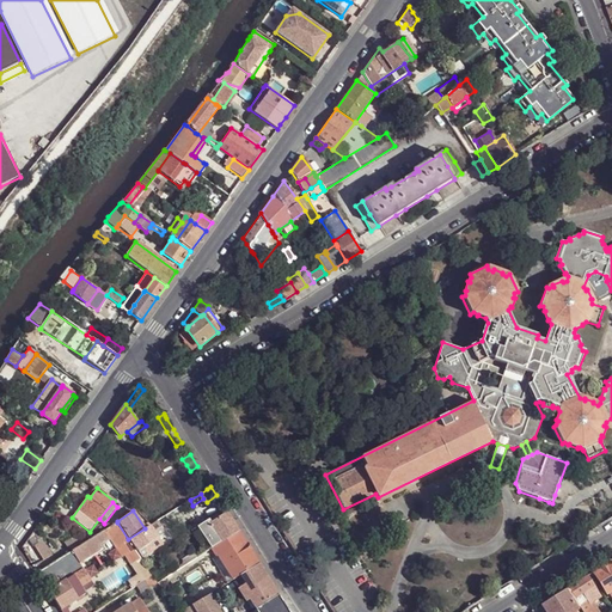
[(222,543),(239,532),(227,513),(210,524),(222,543)]
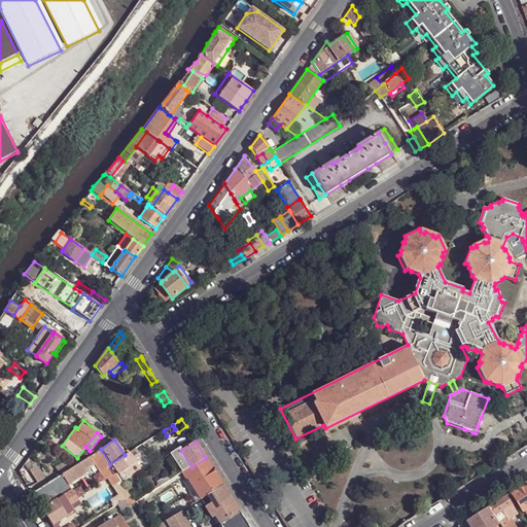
[(129,452),(136,462),(140,459),(134,449),(130,451),(129,452)]
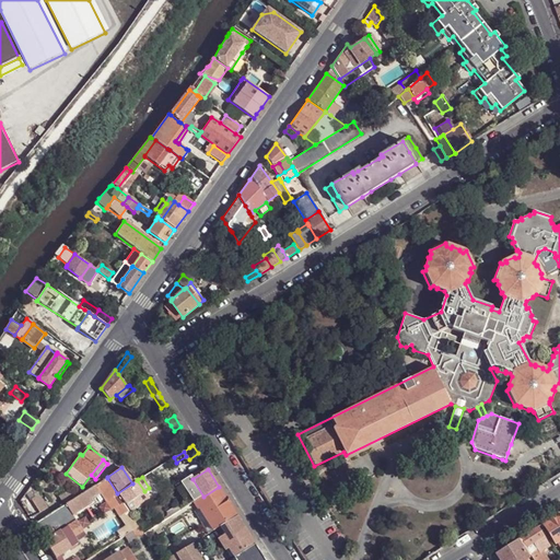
[(196,501),(203,497),(193,479),(191,477),(181,485),(194,503),(196,501)]
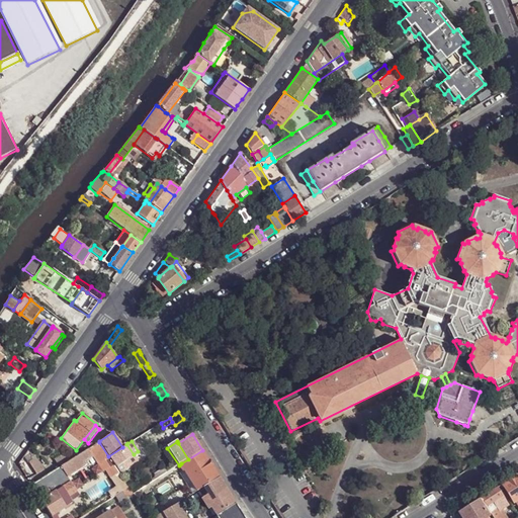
[(111,477),(119,471),(116,467),(108,456),(99,442),(93,446),(91,446),(88,449),(81,453),(80,454),(84,460),(92,455),(99,466),(102,463),(106,468),(111,477)]
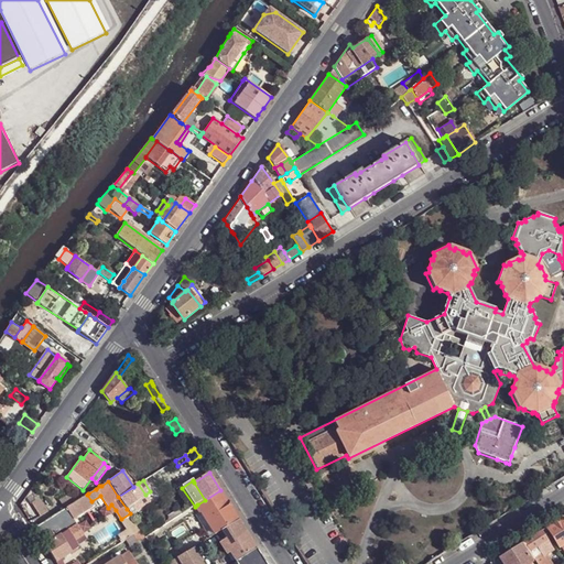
[(118,497),(127,509),(128,508),(145,495),(138,484),(133,487),(118,497)]
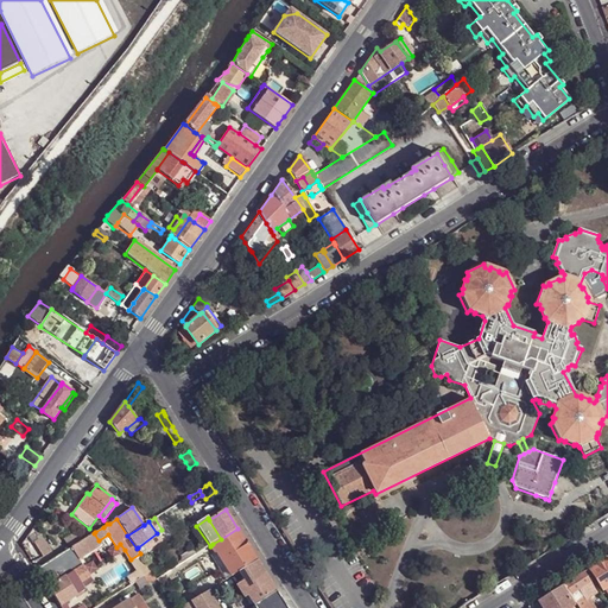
[(36,525),(29,534),(44,557),(52,550),(36,525)]
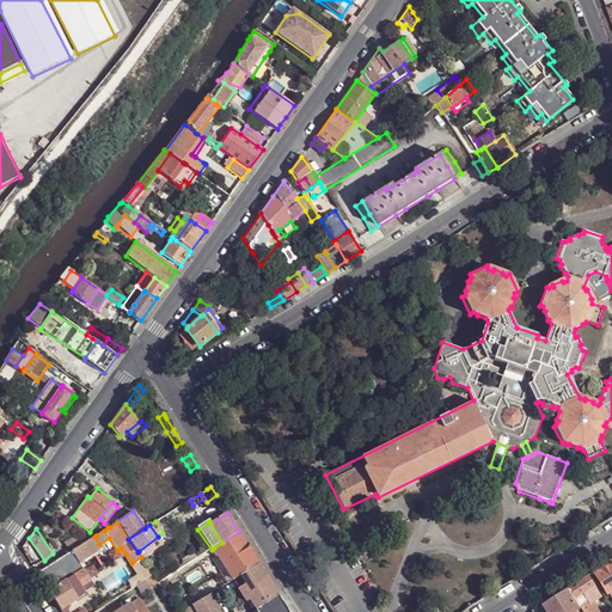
[(204,554),(212,550),(197,530),(191,533),(204,554)]
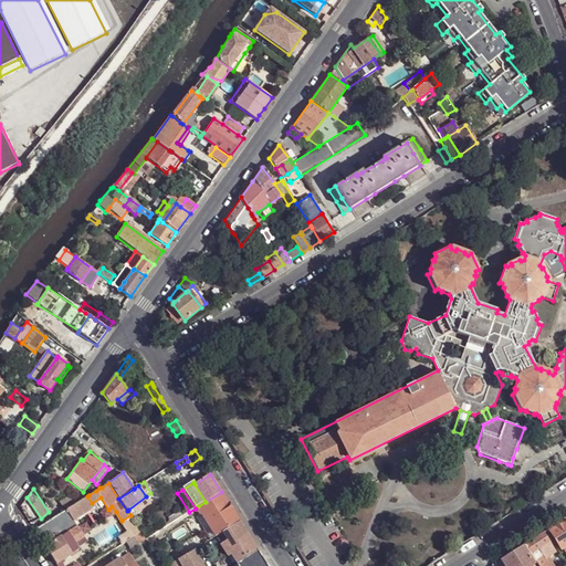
[(87,496),(88,495),(85,492),(73,500),(76,503),(87,496)]
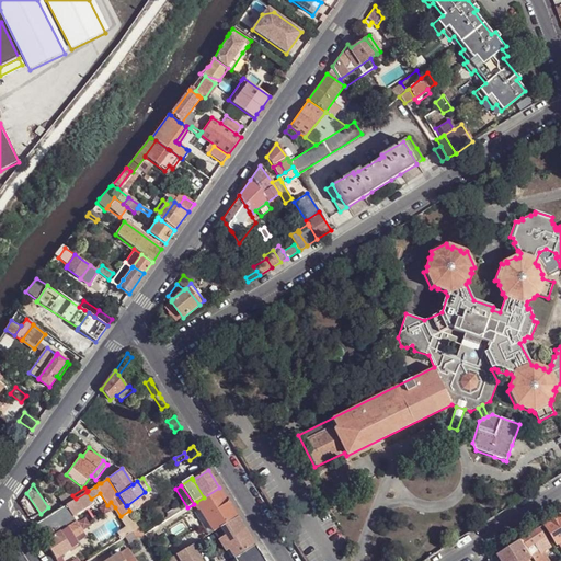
[(201,510),(215,531),(220,528),(221,527),(233,519),(238,517),(219,488),(204,497),(208,504),(201,510)]
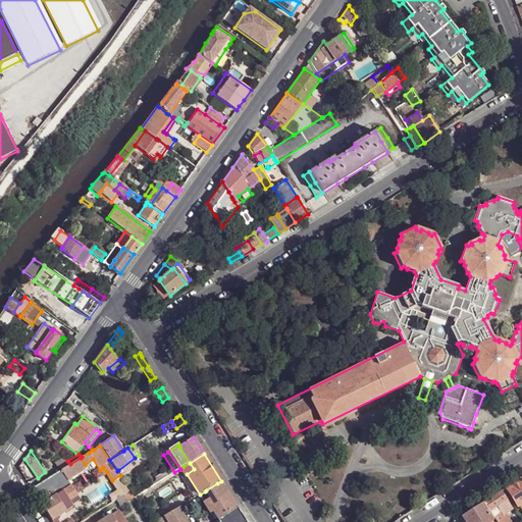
[(61,470),(53,475),(63,490),(69,501),(77,496),(67,480),(87,468),(85,464),(81,458),(70,464),(61,470)]
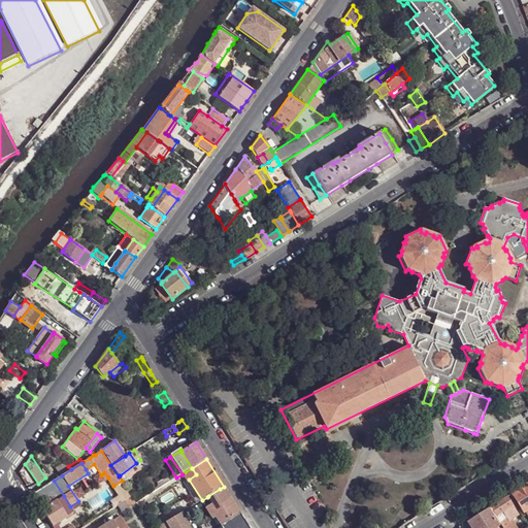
[(136,463),(120,475),(124,481),(140,468),(136,463)]
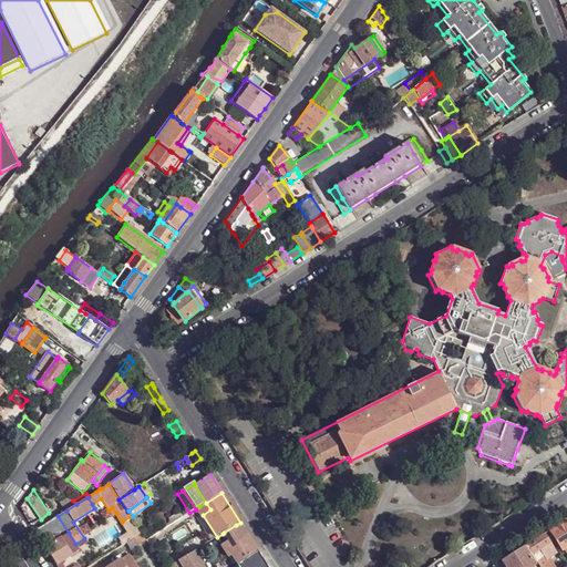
[(203,515),(210,509),(206,503),(198,507),(202,513),(203,515)]
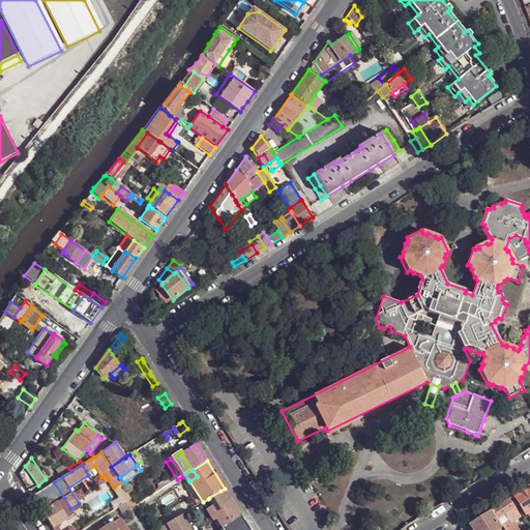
[(479,475),(482,478),(490,474),(488,470),(479,475)]
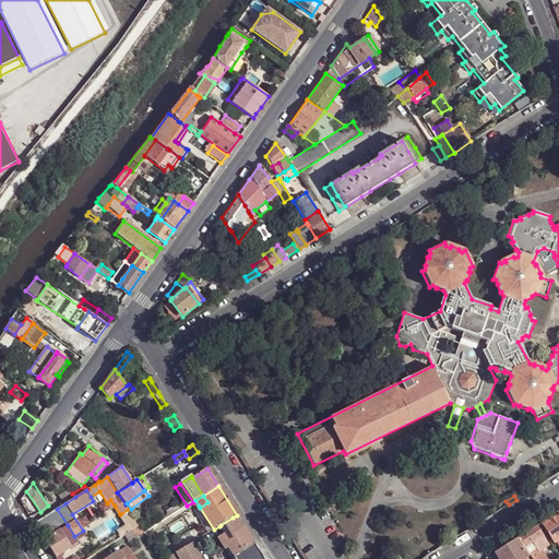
[(165,520),(170,515),(180,510),(178,504),(162,515),(165,520)]
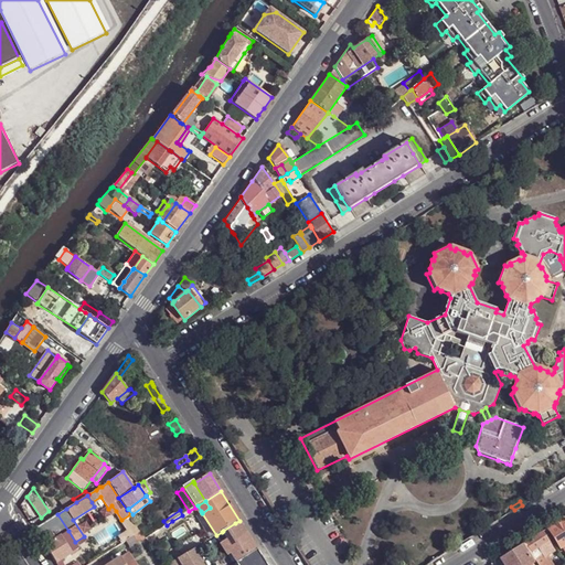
[(195,513),(211,539),(216,535),(202,513),(201,511),(195,513)]
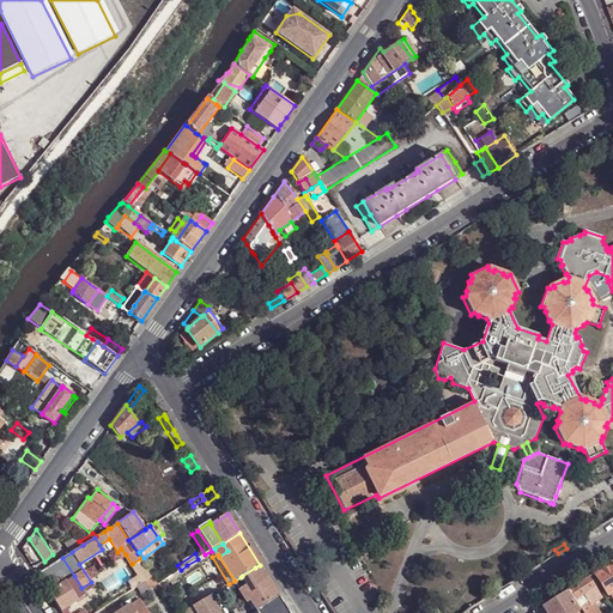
[(49,592),(61,611),(64,610),(66,608),(76,601),(71,594),(79,589),(82,588),(74,576),(62,558),(37,574),(49,592)]
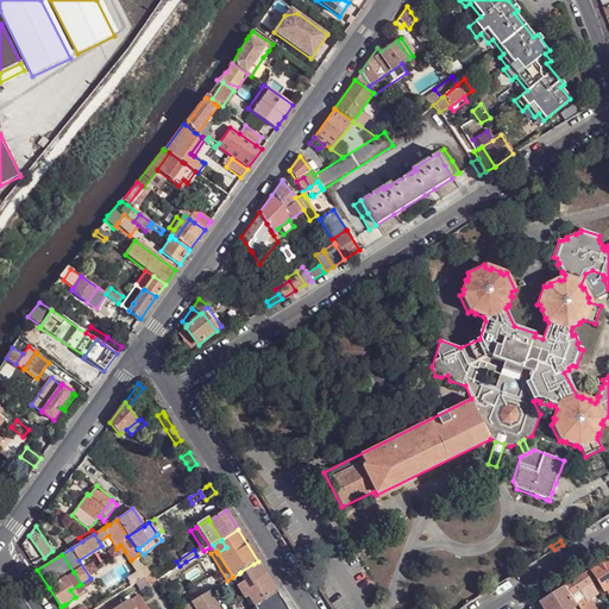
[(143,558),(140,554),(131,560),(140,575),(150,569),(143,558)]
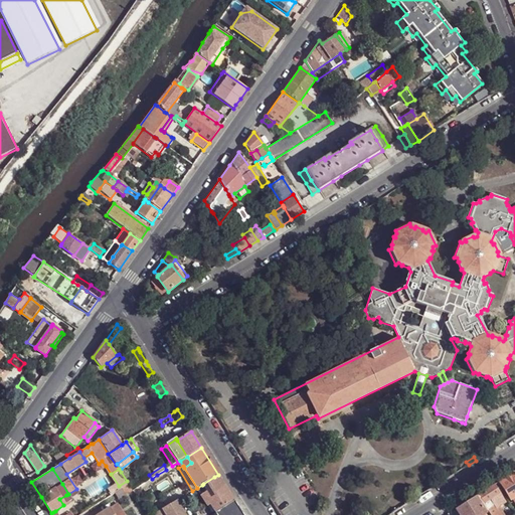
[(514,472),(500,482),(511,500),(514,496),(514,472)]
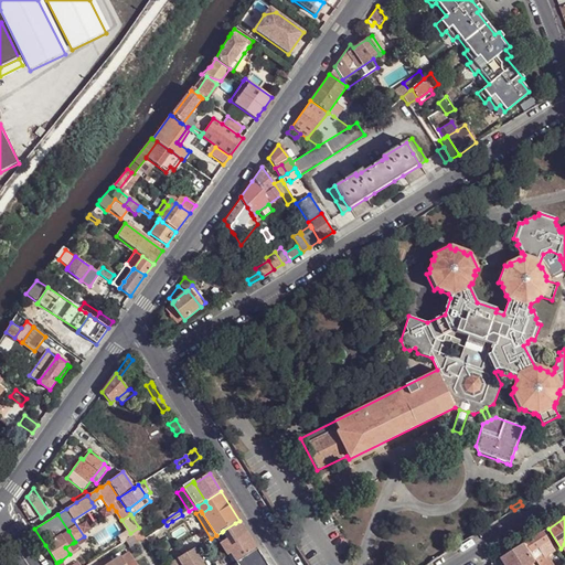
[(235,523),(223,531),(228,539),(221,543),(228,556),(232,554),(237,562),(257,550),(246,532),(242,525),(240,521),(235,523)]
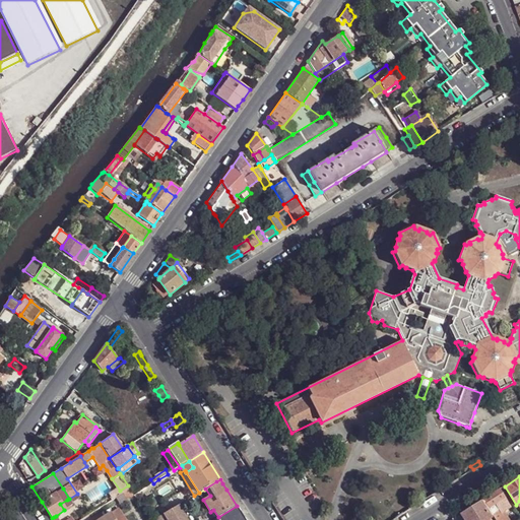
[(125,492),(123,493),(126,498),(133,493),(130,489),(125,492)]
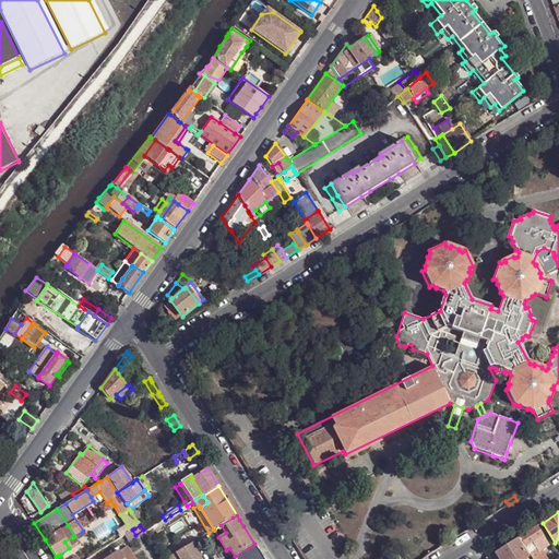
[(537,526),(520,537),(533,558),(548,558),(539,545),(547,540),(537,526)]
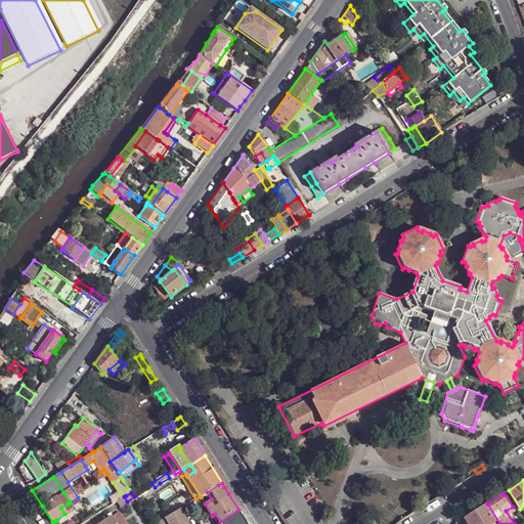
[(123,497),(117,501),(122,510),(128,505),(127,501),(124,496),(123,497)]
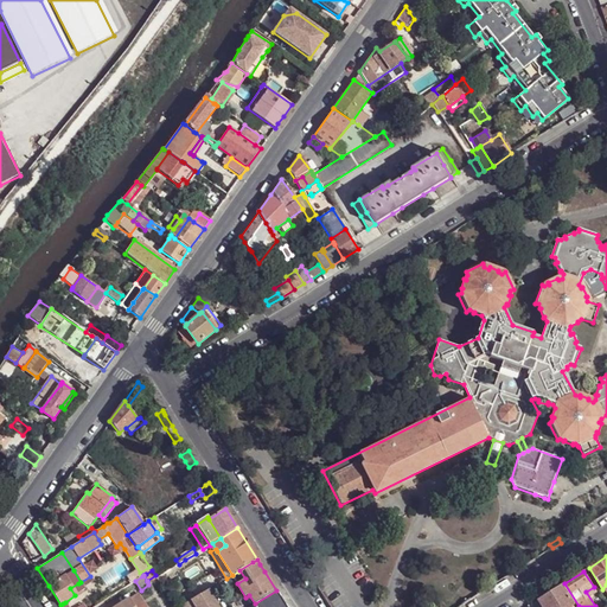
[(70,588),(75,595),(83,590),(78,583),(70,588)]
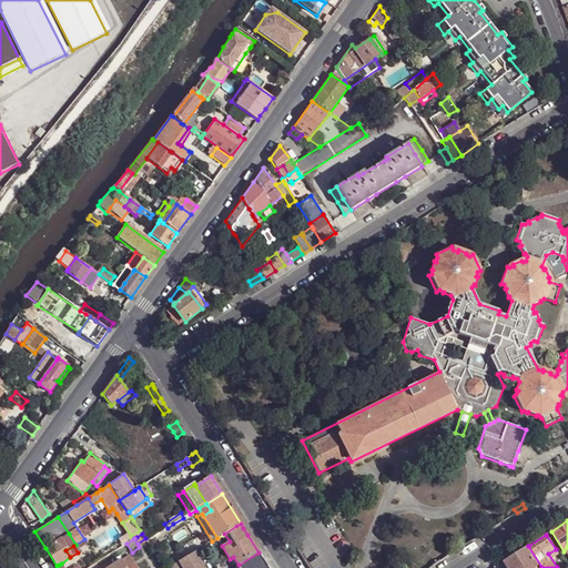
[(504,561),(507,567),(531,567),(536,566),(537,567),(539,567),(541,567),(528,546),(528,547),(527,546),(504,561)]
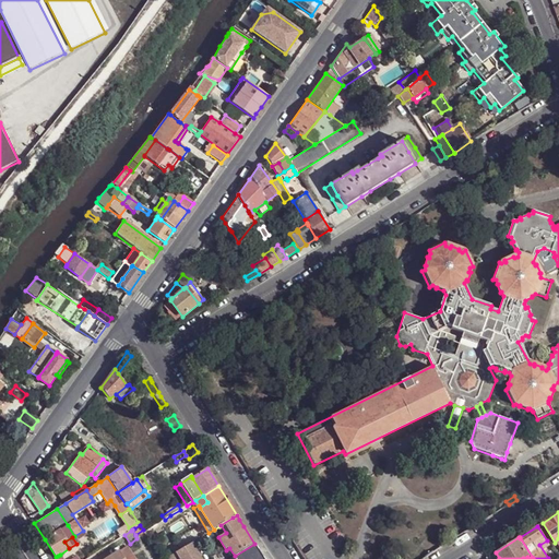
[(202,558),(193,543),(169,558),(202,558)]
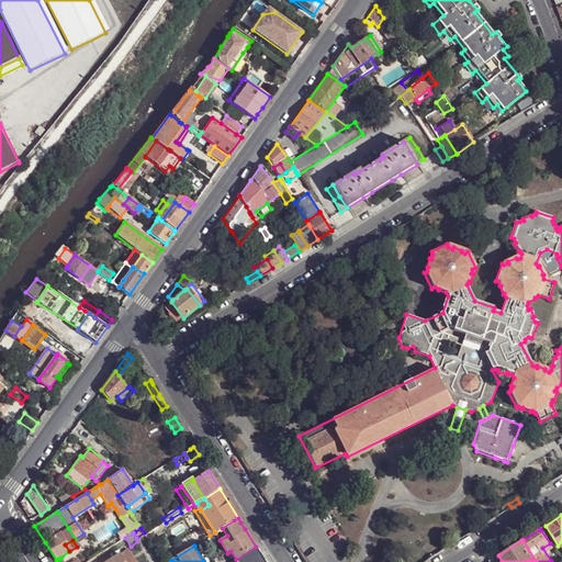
[(235,560),(236,561),(266,561),(256,547),(235,560)]
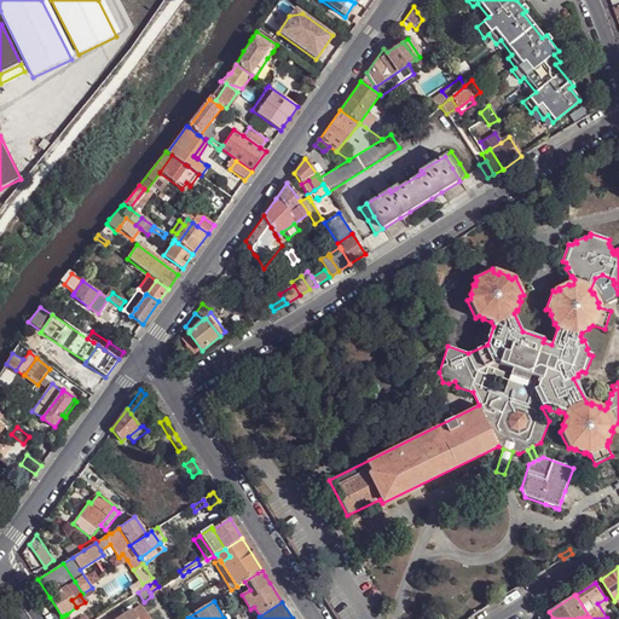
[(133,612),(138,618),(149,618),(142,606),(133,612)]
